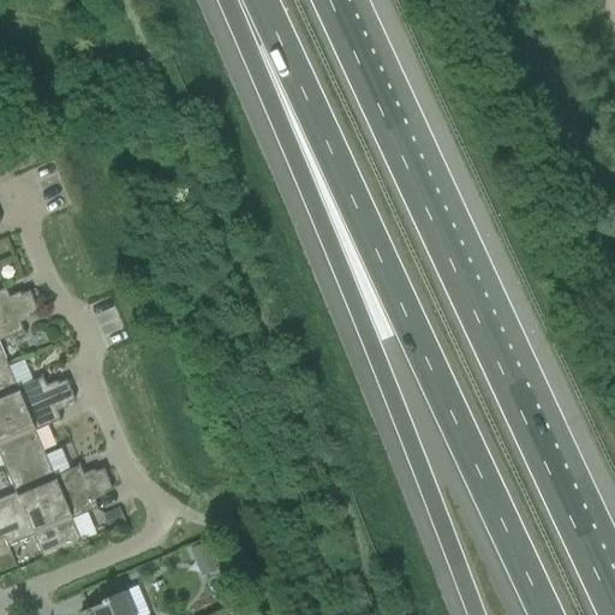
[(0,316),(34,303),(29,292),(10,300),(5,287),(4,288),(4,290),(0,291),(0,316)]
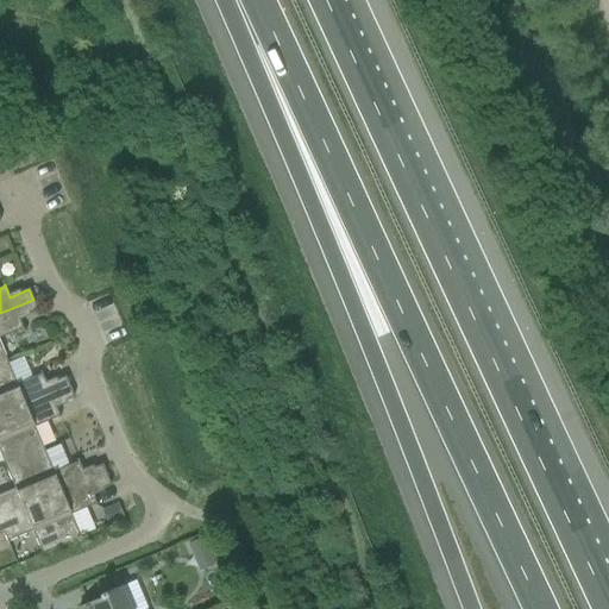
[(37,311),(33,300),(0,313),(0,365),(7,363),(0,345),(0,338),(22,330),(23,332),(24,331),(18,318),(37,311)]
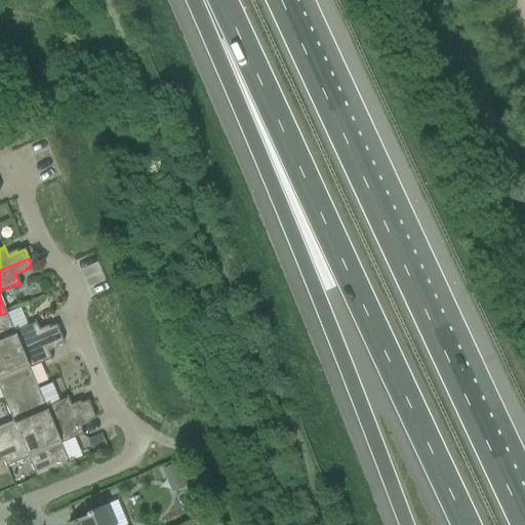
[(6,313),(0,315),(0,345),(5,357),(61,334),(56,325),(40,332),(36,321),(34,321),(35,324),(14,332),(6,313)]
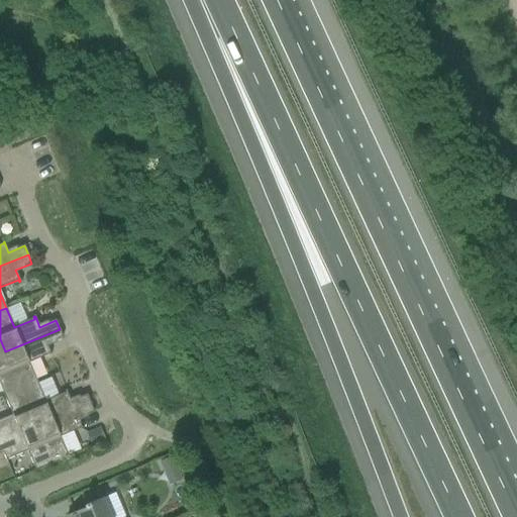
[(63,338),(60,329),(5,351),(20,389),(37,382),(29,363),(49,354),(50,356),(52,355),(46,345),(63,338)]
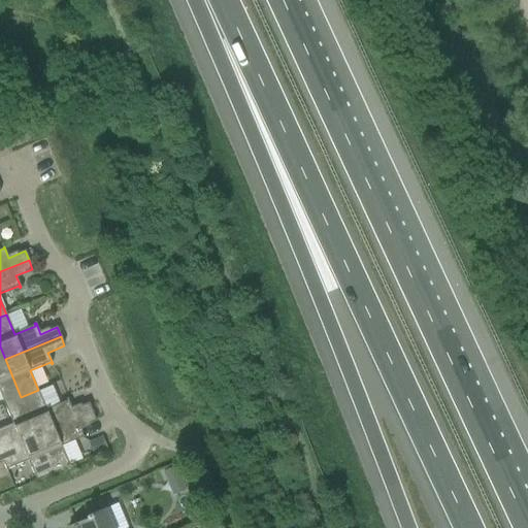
[(0,393),(4,404),(21,397),(5,359),(0,361),(0,393)]
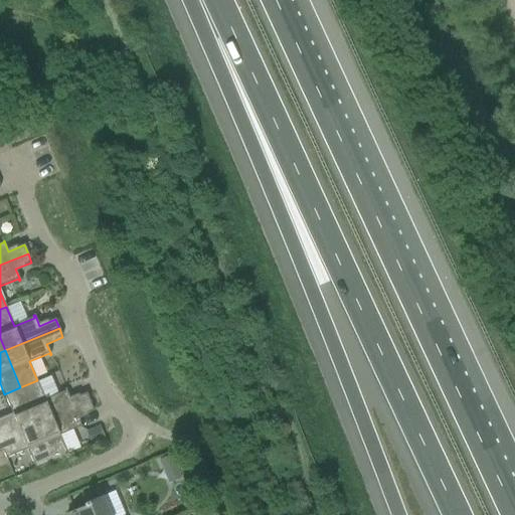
[(37,380),(20,387),(36,424),(90,402),(87,393),(70,400),(65,389),(64,389),(65,391),(45,399),(37,380)]
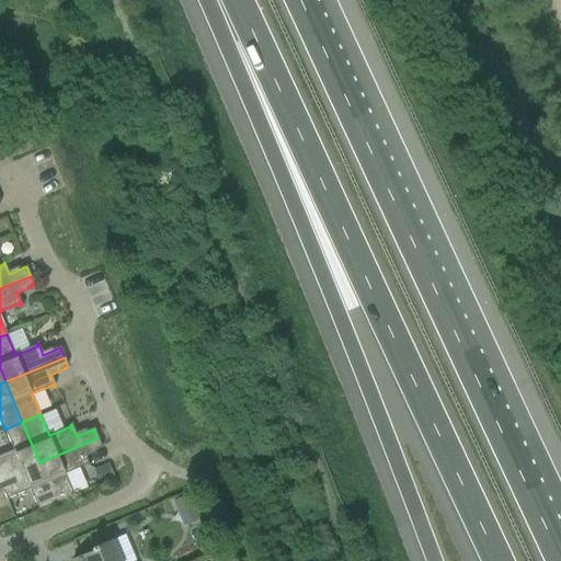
[(0,479),(39,462),(22,422),(4,430),(13,450),(0,456),(0,479)]
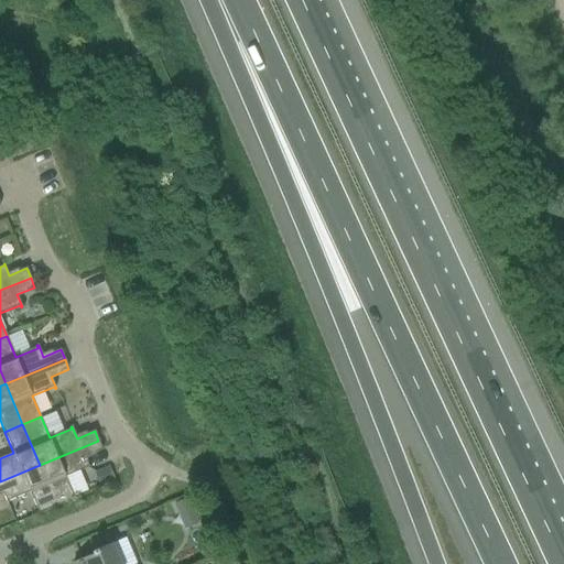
[(98,441),(40,465),(57,507),(75,499),(66,477),(88,468),(88,469),(90,469),(85,457),(102,449),(98,441)]
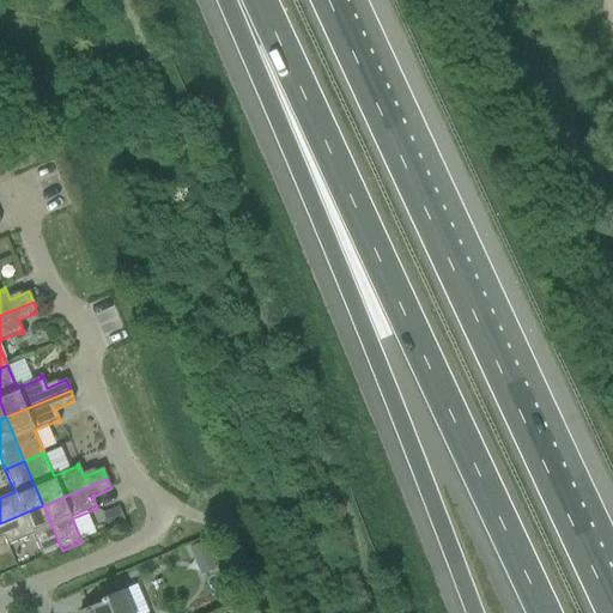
[(62,551),(43,505),(0,523),(0,535),(2,534),(8,547),(10,547),(8,545),(32,535),(42,559),(62,551)]
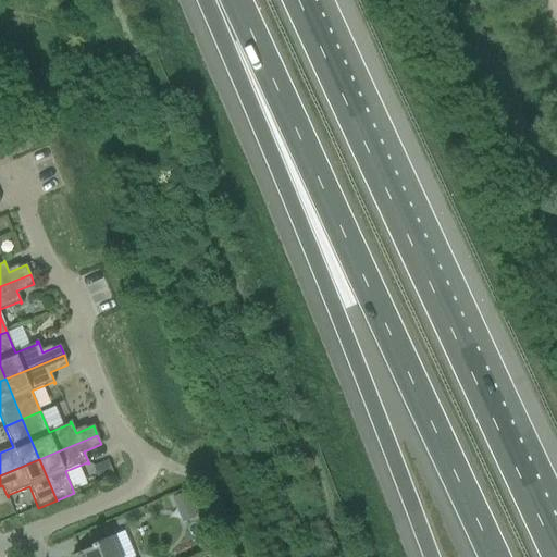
[(93,468),(98,480),(113,473),(108,461),(93,468)]
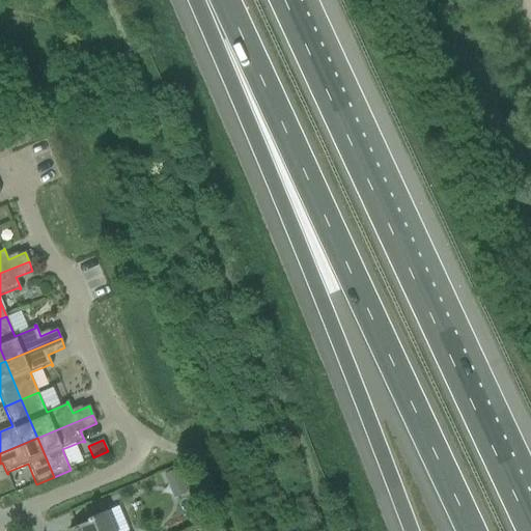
[(198,521),(175,469),(165,473),(189,525),(198,521)]
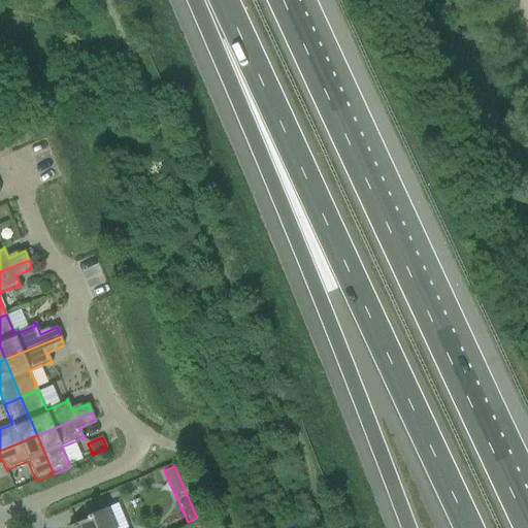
[(109,527),(102,510),(86,517),(87,519),(68,527),(109,527)]
